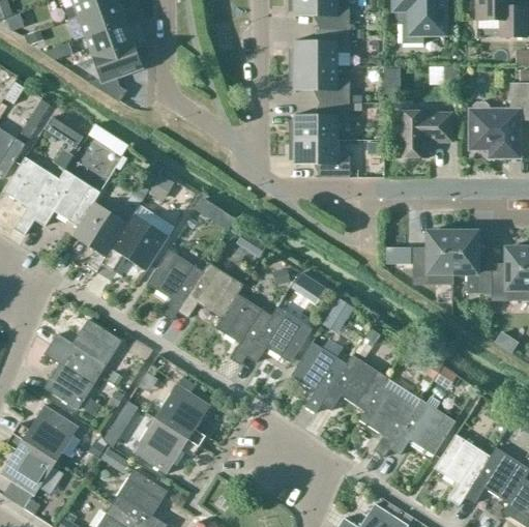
[(75,0),(77,4),(67,7),(70,18),(80,13),(119,0),(75,0)]
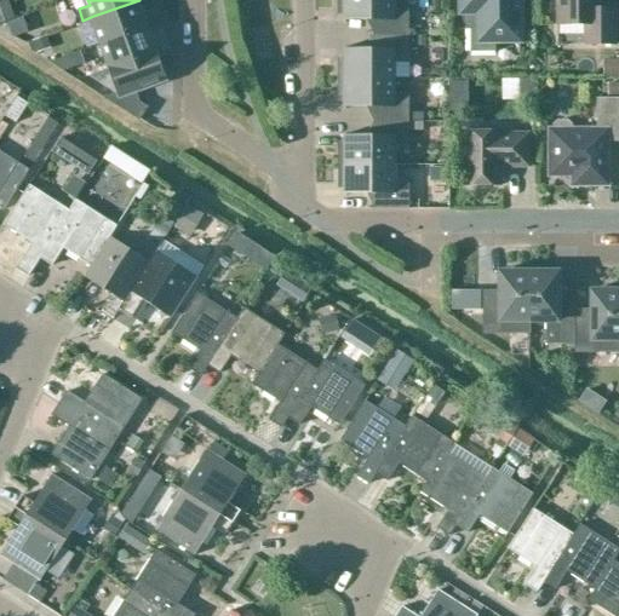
[(139,0),(93,16),(103,41),(148,24),(139,0)]
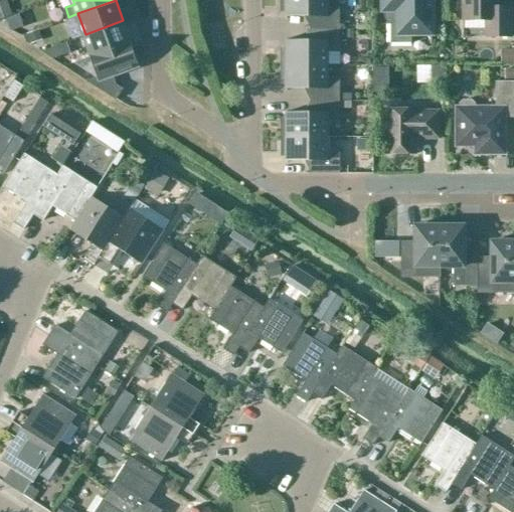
[(311,14),(311,26),(340,26),(340,3),(327,3),(327,0),(282,0),(282,8),(287,8),(287,14),(311,14)]
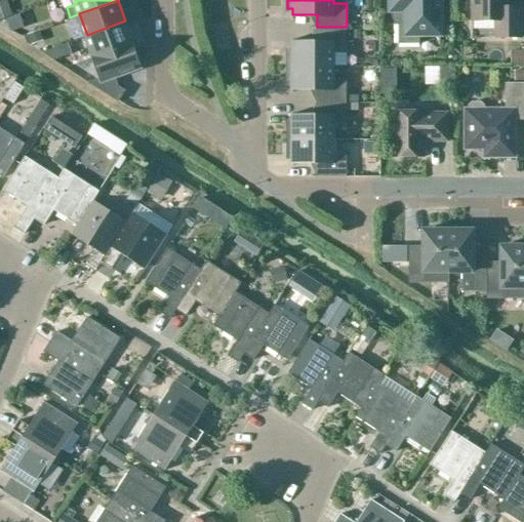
[(441,32),(441,0),(391,0),(392,7),(393,7),(393,23),(399,23),(399,41),(420,41),(420,32),(441,32)]
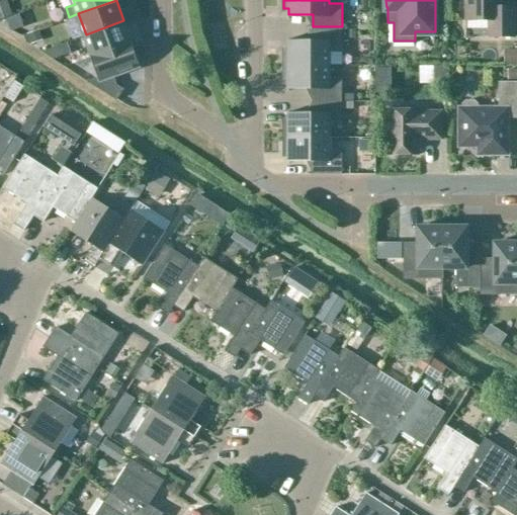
[(491,17),(491,34),(515,34),(515,5),(501,5),(500,0),(466,0),(466,17),(491,17)]
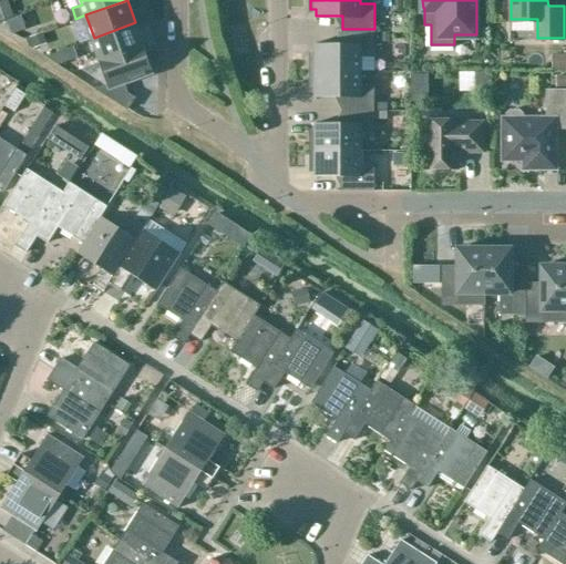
[(8,20),(12,33),(27,29),(22,14),(8,20)]
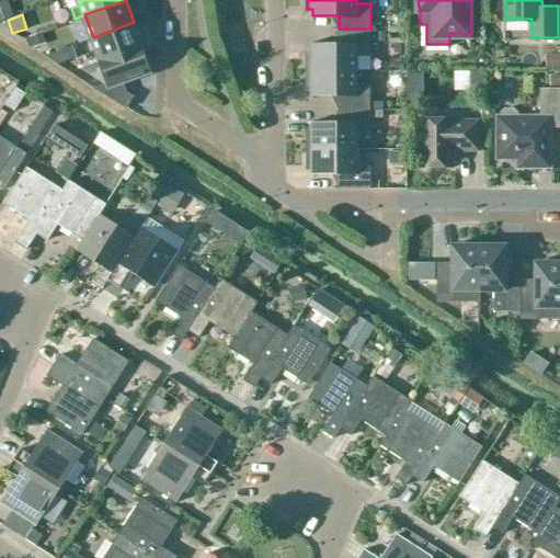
[(134,22),(93,37),(101,59),(143,44),(134,22)]
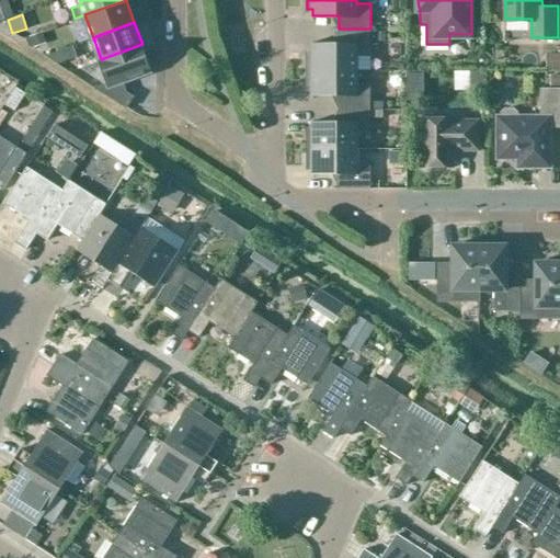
[(370,54),(370,29),(339,29),(339,42),(312,42),(312,48),(307,48),(307,68),(356,68),(356,54),(370,54)]
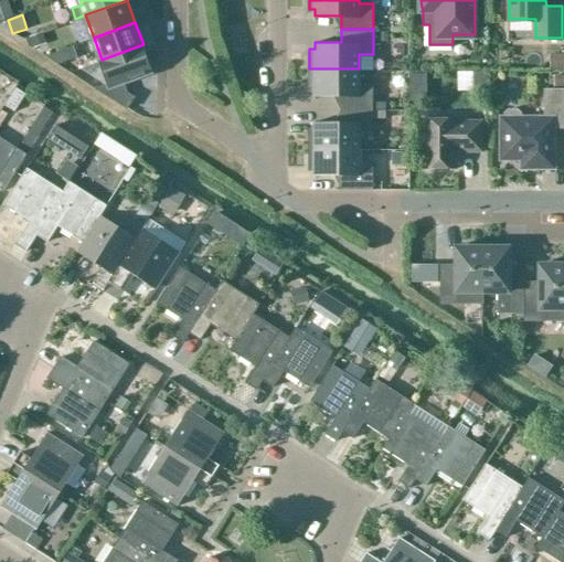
[(390,29),(381,29),(381,38),(391,38),(390,29)]
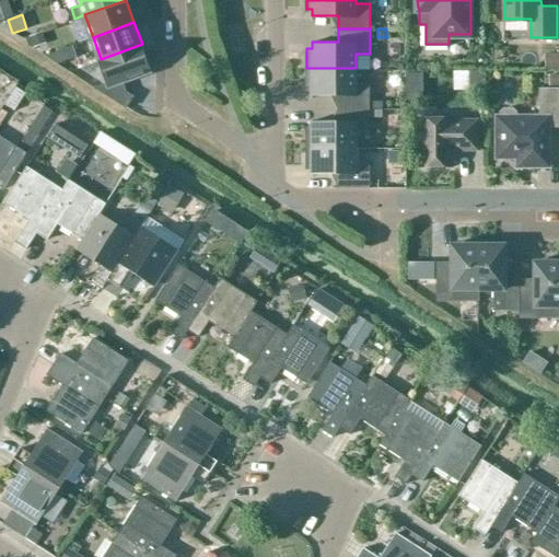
[(30,35),(34,46),(46,42),(43,30),(30,35)]
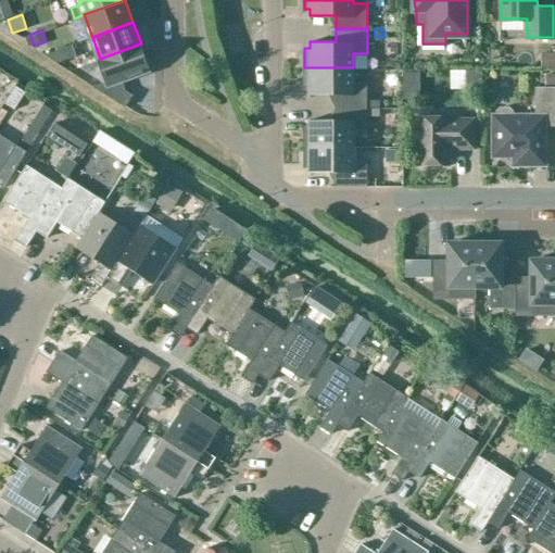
[(141,44),(100,59),(108,80),(96,85),(127,104),(134,93),(126,89),(122,77),(129,74),(131,78),(144,74),(142,70),(149,66),(141,44)]
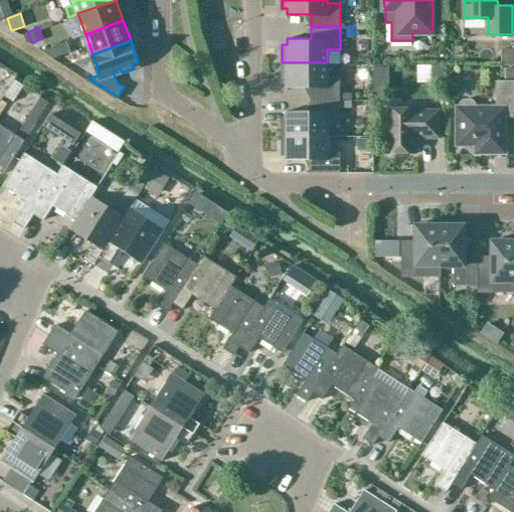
[(55,45),(42,49),(53,56),(58,54),(55,45)]
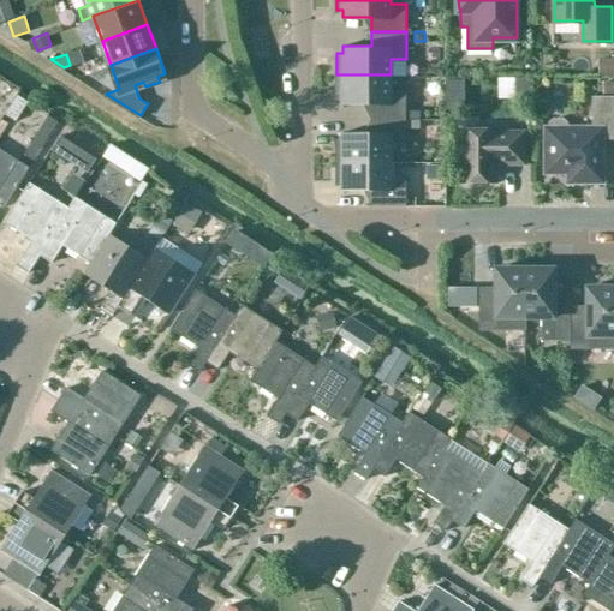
[(613,57),(601,57),(601,75),(613,75),(613,57)]
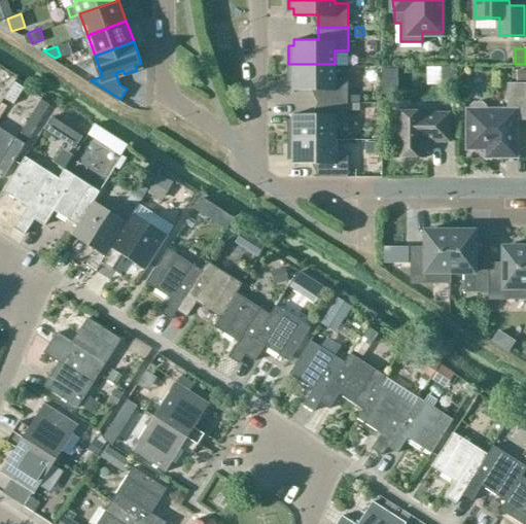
[(416,61),(416,77),(428,78),(429,61),(416,61)]
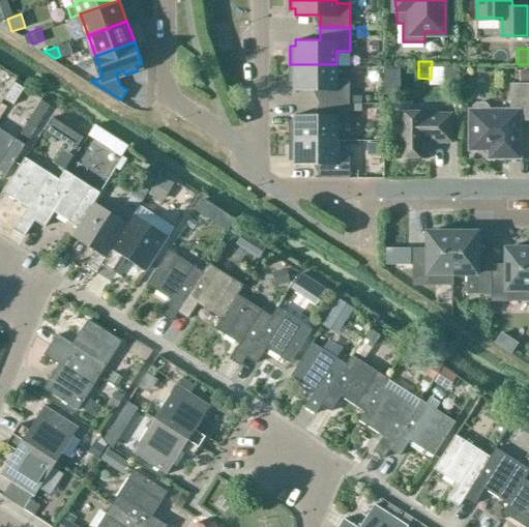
[(320,89),(320,101),(350,101),(350,94),(350,78),(336,78),(336,64),(290,64),(290,83),(295,83),(295,89),(320,89)]
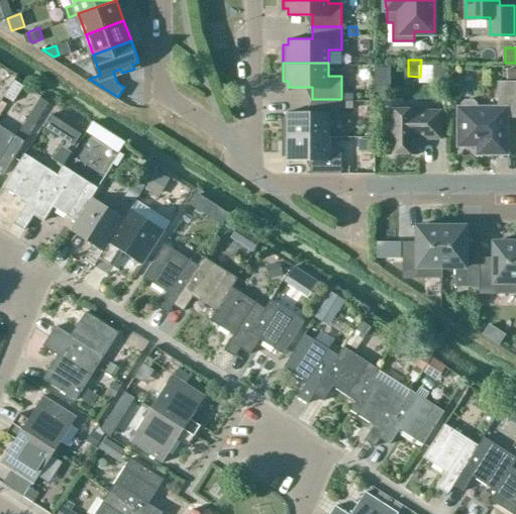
[(446,65),(434,65),(434,81),(446,81),(446,65)]
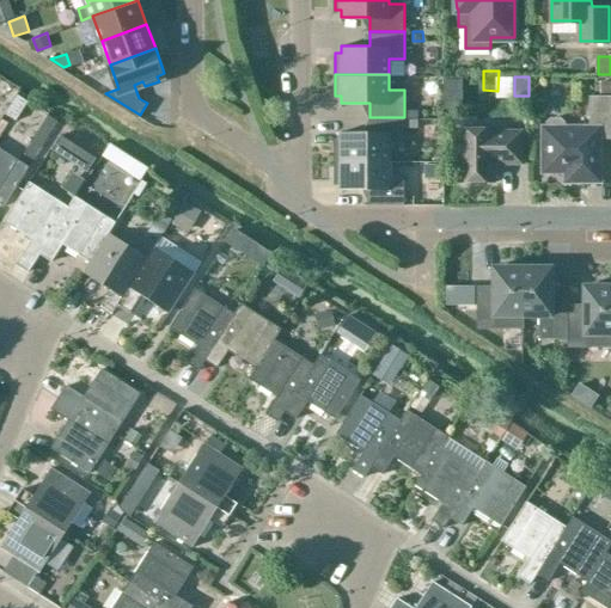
[(6,112),(17,118),(30,99),(19,92),(6,112)]
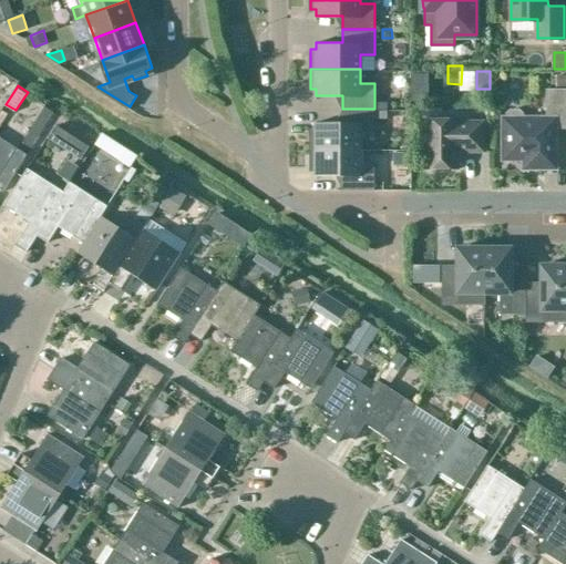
[(556,123),(565,123),(565,86),(559,88),(547,88),(547,116),(526,116),(526,112),(523,108),(511,108),(507,112),(507,116),(504,116),(504,157),(525,157),(525,166),(556,166),(556,123)]
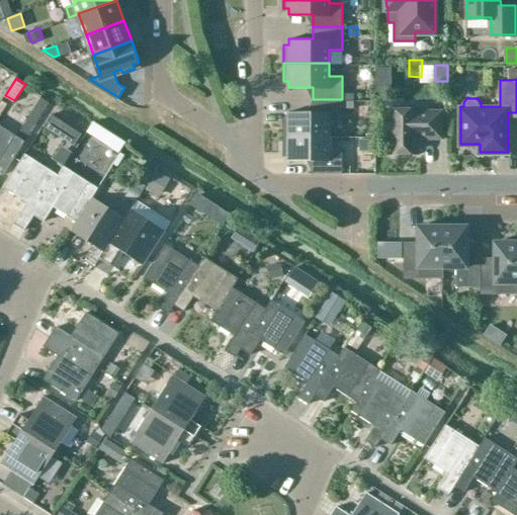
[(39,119),(50,103),(39,97),(30,112),(39,119)]
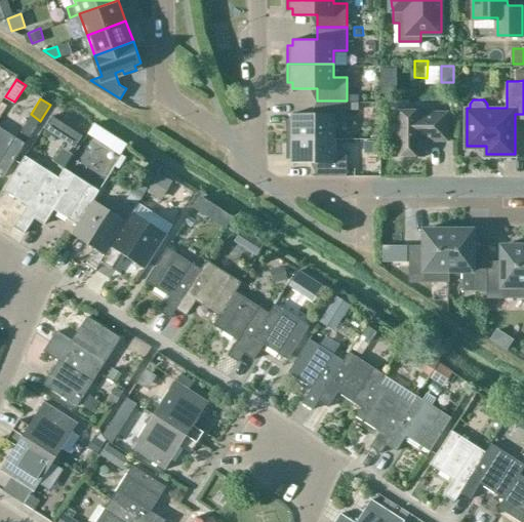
[(287,119),(287,137),(333,137),(333,124),(347,124),(347,108),(347,101),(317,101),(317,113),(292,113),(292,119),(287,119)]
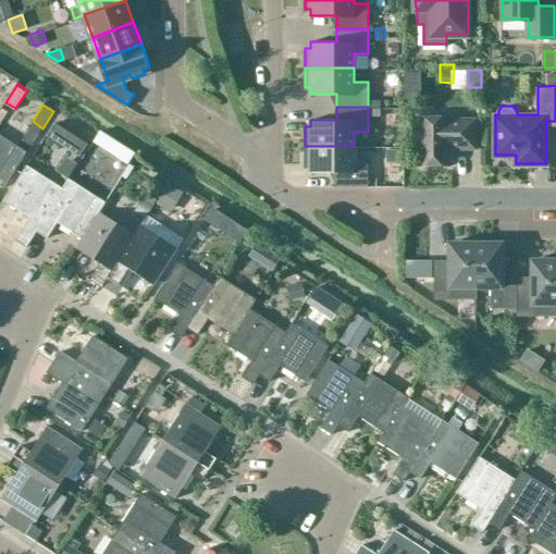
[(477,147),(477,118),(451,118),(451,115),(417,115),(417,163),(451,163),(451,147),(477,147)]
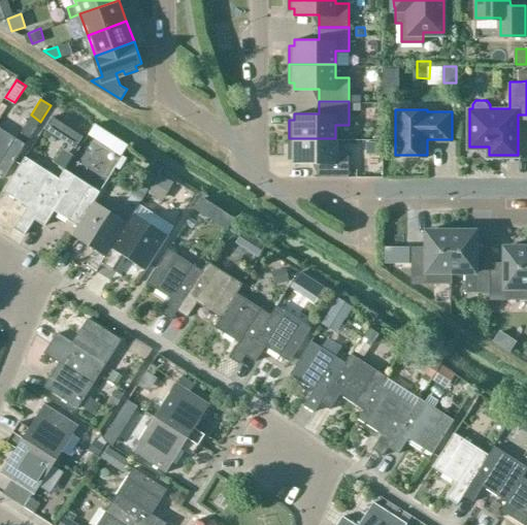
[(54,115),(45,127),(69,142),(76,146),(85,134),(54,115)]
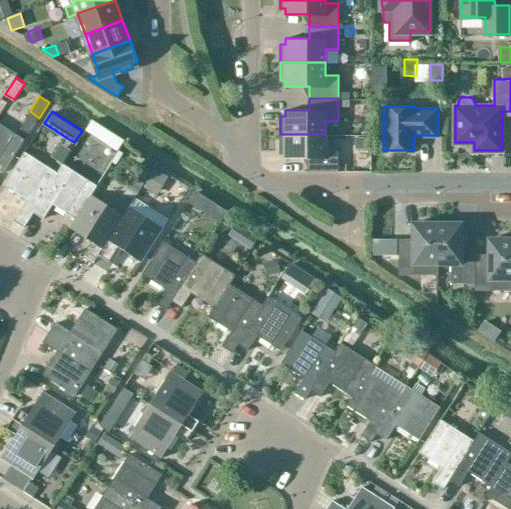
[(0,123),(0,169),(2,171),(23,138),(0,123)]
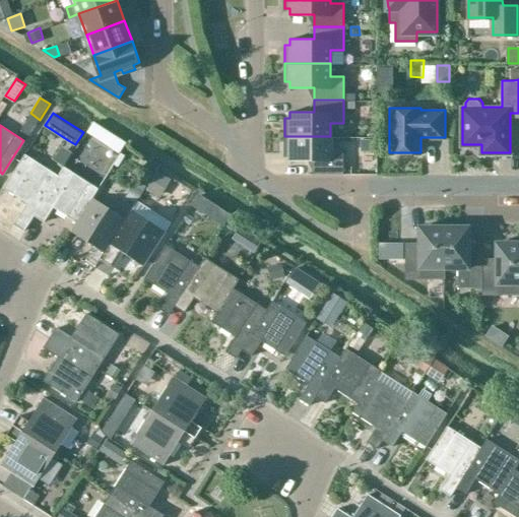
[(115,133),(108,144),(120,152),(127,141),(115,133)]
